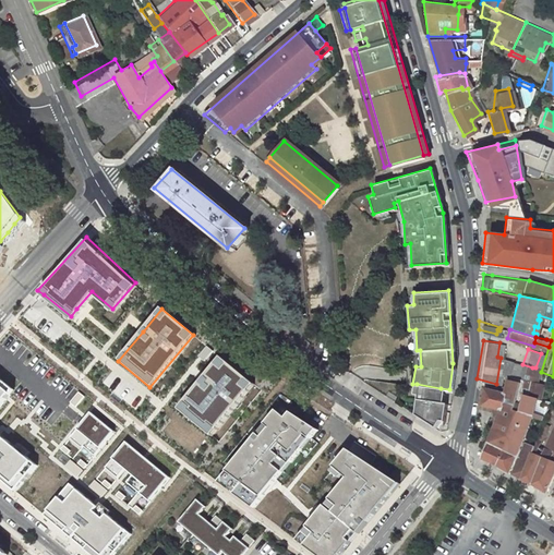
[(252,382),(220,356),(202,378),(176,409),(207,435),(252,382)]
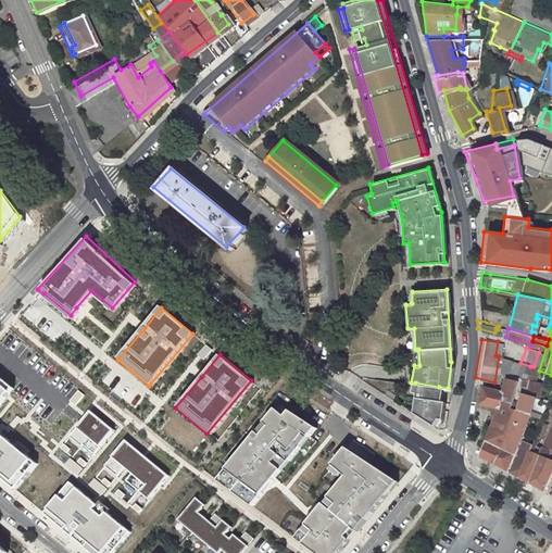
[(521,363),(507,359),(503,374),(516,377),(521,363)]
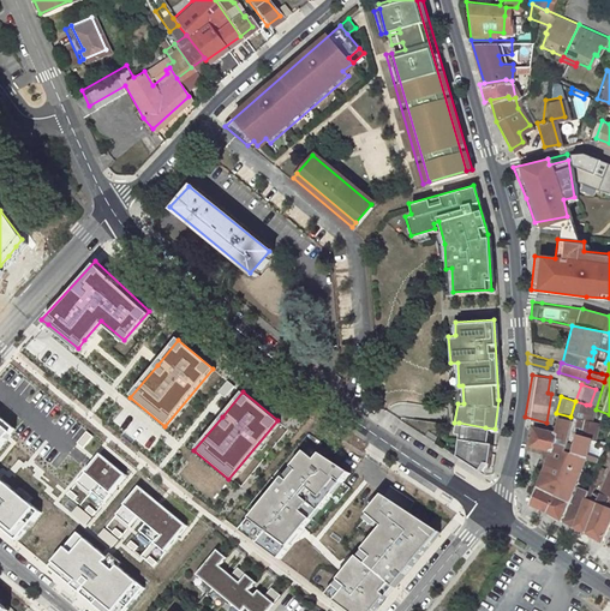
[(548,444),(546,449),(526,502),(543,510),(566,457),(573,433),(587,437),(591,425),(588,424),(588,423),(581,420),(586,405),(575,401),(570,417),(569,419),(567,419),(560,447),(548,444)]
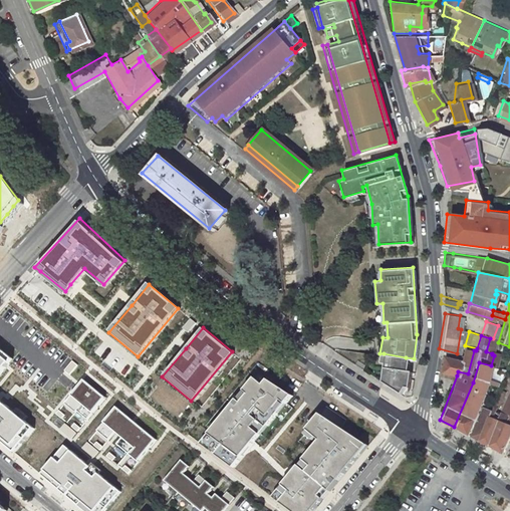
[(0,368),(11,356),(0,347),(0,440),(11,450),(31,427),(0,400),(0,368)]
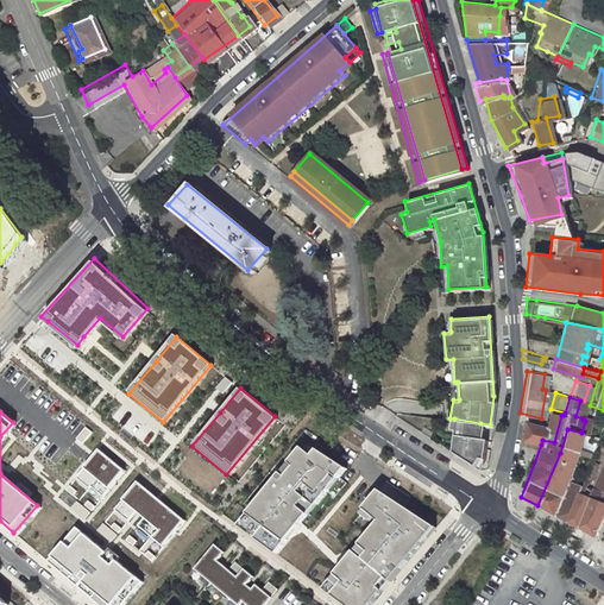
[(523,421),(523,420),(522,423),(521,438),(541,445),(542,440),(554,442),(561,415),(548,411),(545,427),(539,426),(540,422),(527,418),(527,420),(524,418),(523,421)]
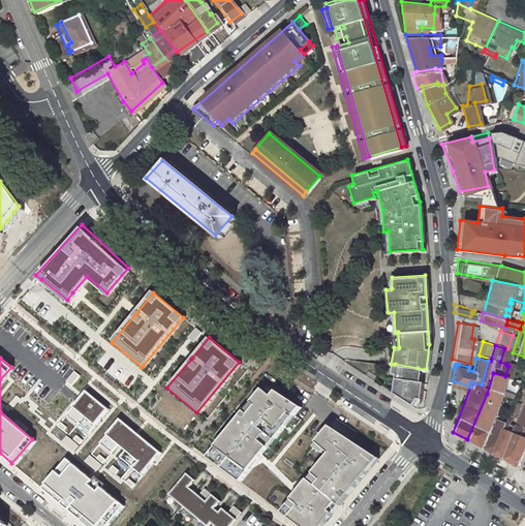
[(393,375),(415,379),(418,368),(395,364),(393,375)]
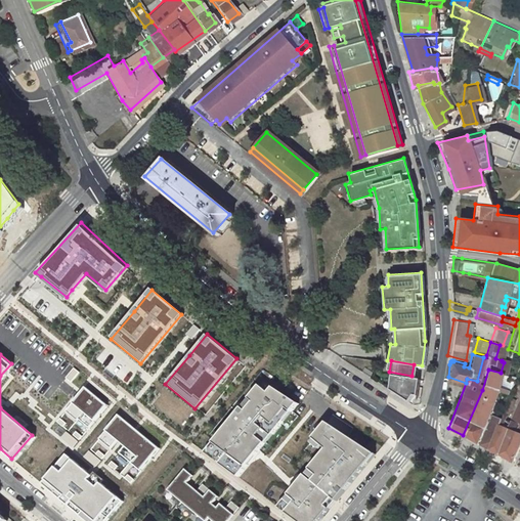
[(501,373),(488,370),(482,390),(463,435),(474,440),(485,414),(493,389),(503,391),(511,376),(501,373)]
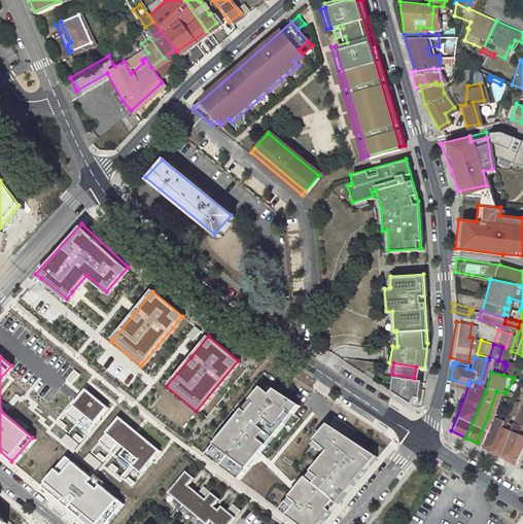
[(388,389),(408,402),(412,394),(416,395),(419,379),(414,378),(391,374),(388,389)]
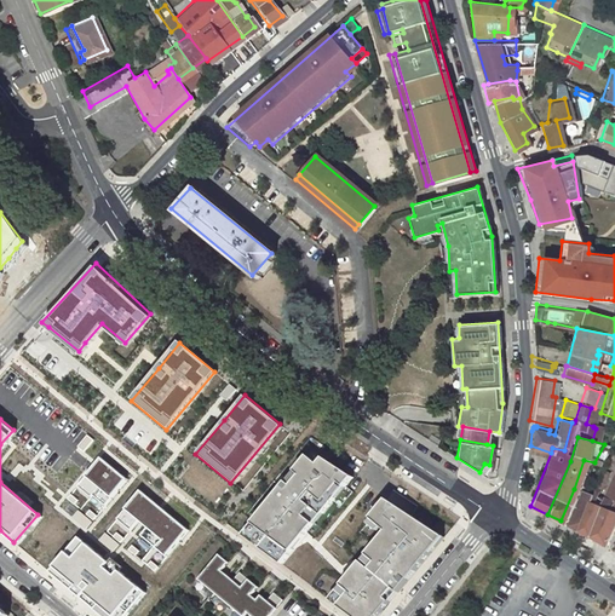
[(239,531),(276,562),(349,475),(320,455),(315,461),(304,453),(239,531)]
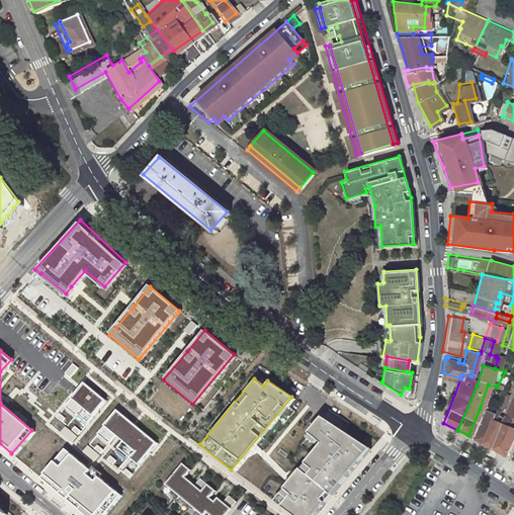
[(103,398),(81,379),(62,403),(84,421),(103,398)]
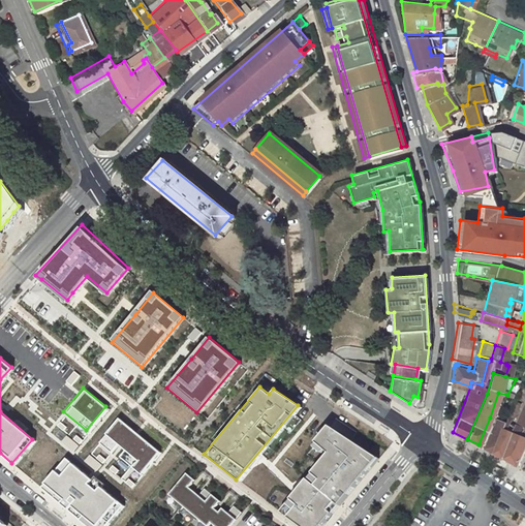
[(24,404),(37,402),(35,391),(22,393),(24,404)]
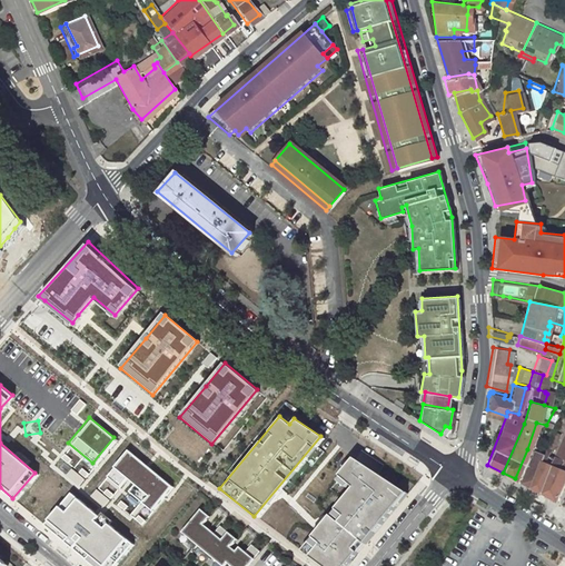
[(564,421),(547,463),(538,458),(527,485),(554,499),(564,474),(564,469),(564,468),(564,421)]
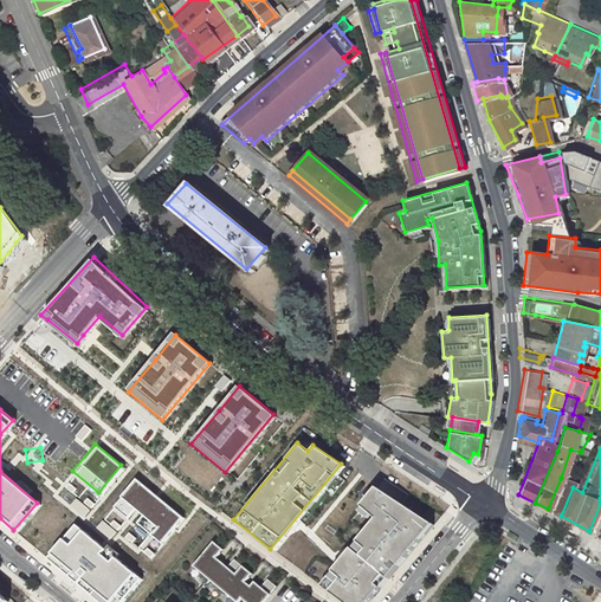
[(181,452),(167,466),(185,481),(198,466),(181,452)]
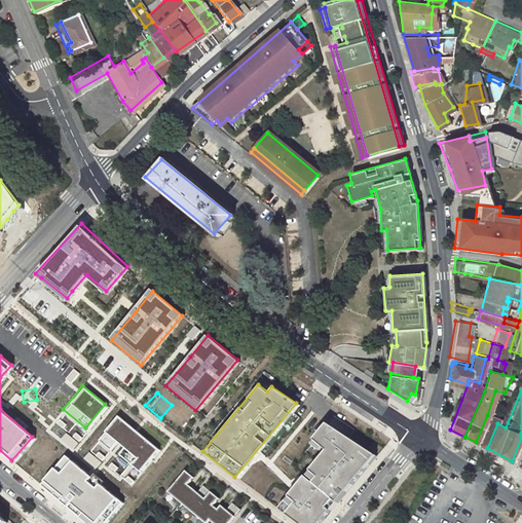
[(178,404),(163,419),(176,431),(190,415),(178,404)]
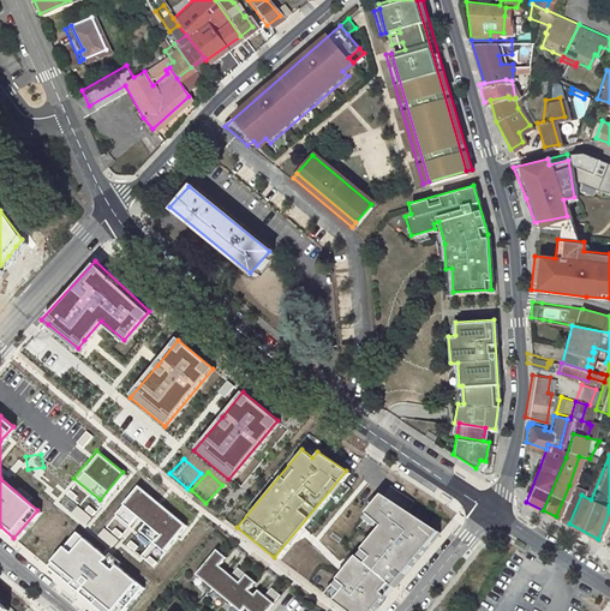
[(183,522),(136,483),(112,511),(125,522),(132,513),(141,520),(135,527),(161,549),(183,522)]
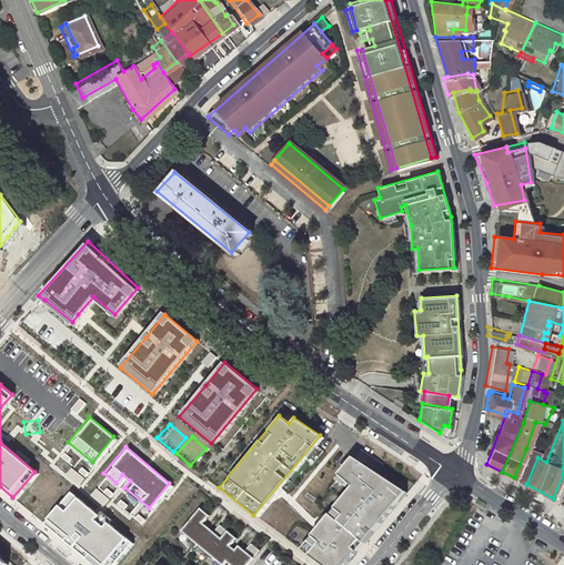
[(531,447),(519,480),(526,484),(537,457),(539,452),(531,447)]
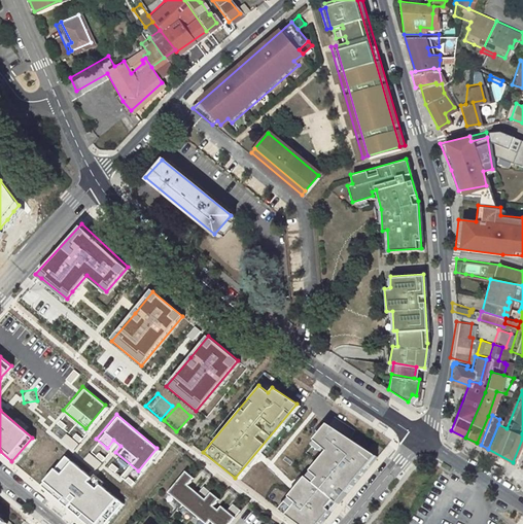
[(299,523),(315,523),(374,454),(324,422),(312,438),(325,449),(276,508),(299,523)]
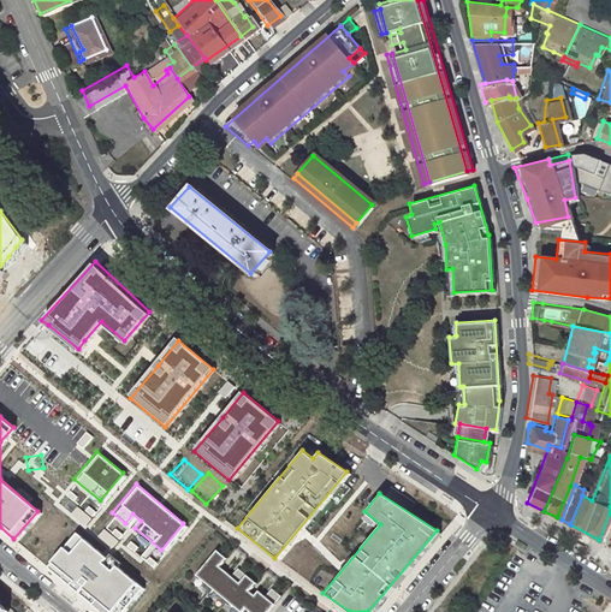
[(81,514),(93,526),(101,517),(89,505),(81,514)]
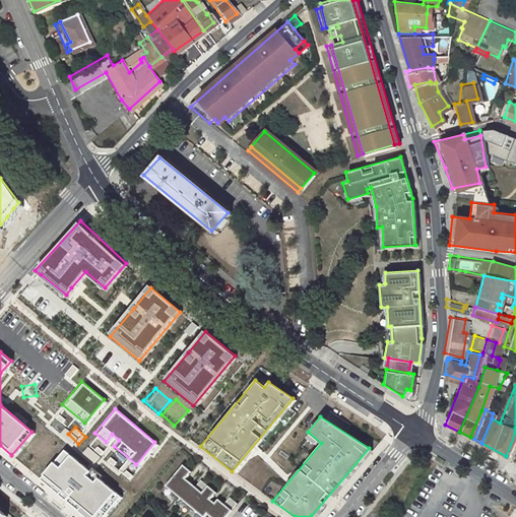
[(102,516),(120,494),(65,449),(41,477),(89,516),(102,516)]
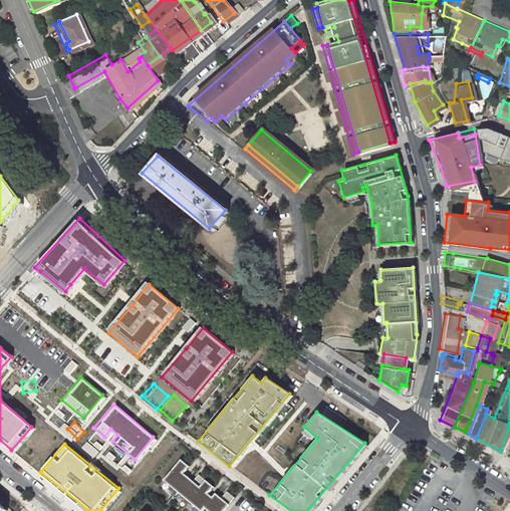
[(178,457),(161,477),(174,488),(185,474),(181,470),(186,464),(178,457)]
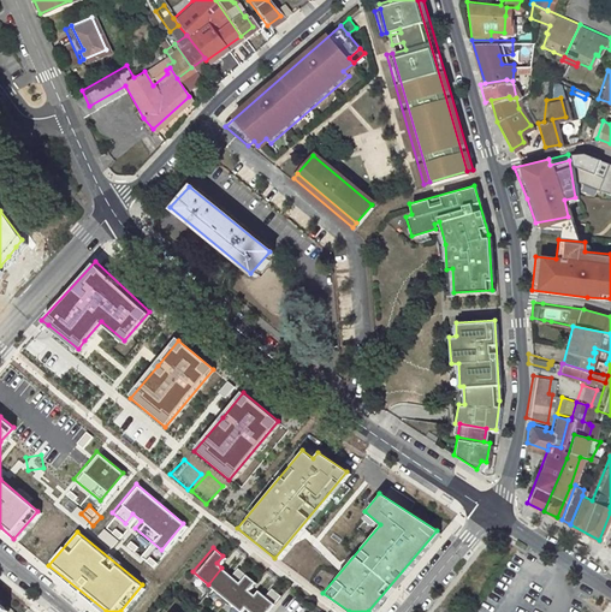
[(227,572),(221,568),(208,584),(223,596),(243,571),(235,564),(227,572)]
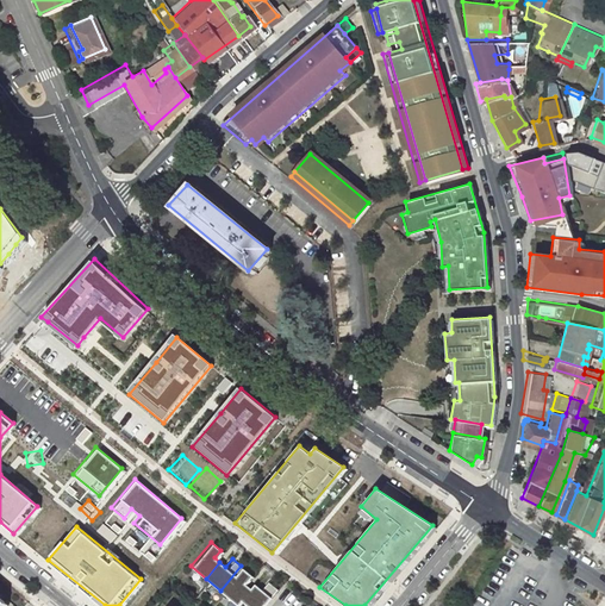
[(250,574),(241,566),(220,591),(236,604),(239,599),(249,586),(243,582),(250,574)]
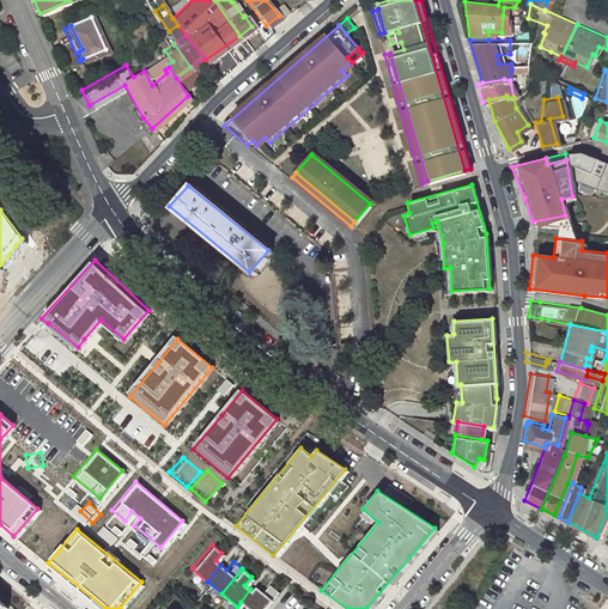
[(250,589),(241,602),(249,608),(260,608),(268,600),(277,590),(267,583),(260,590),(254,585),(250,589)]
